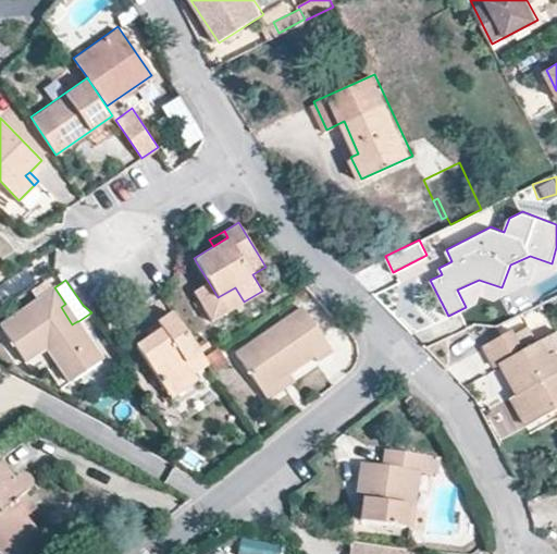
[(212,320),(244,302),(235,287),(218,297),(208,281),(194,290),(212,320)]
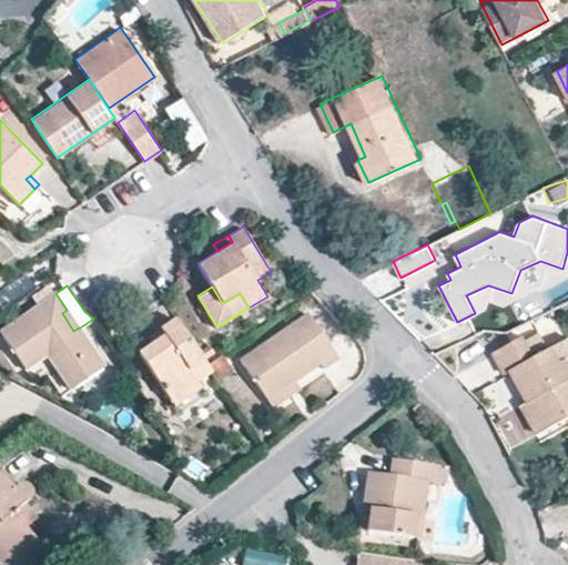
[(104,365),(79,328),(73,331),(62,313),(67,310),(56,293),(54,292),(1,329),(27,366),(48,353),(71,387),(104,365)]
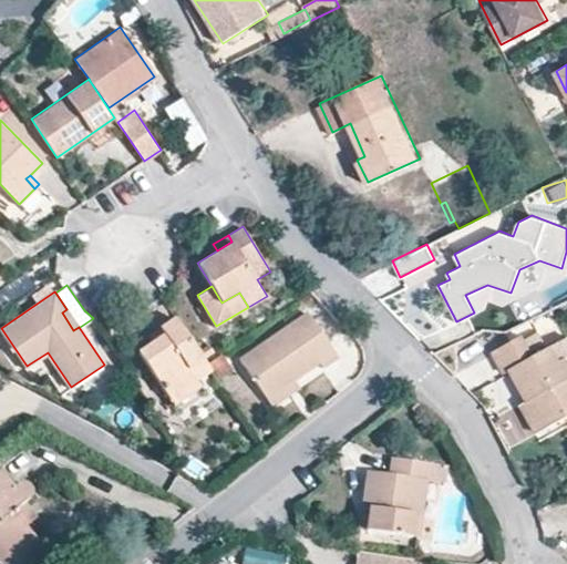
[(174,316),(160,294),(144,305),(158,327),(174,316)]
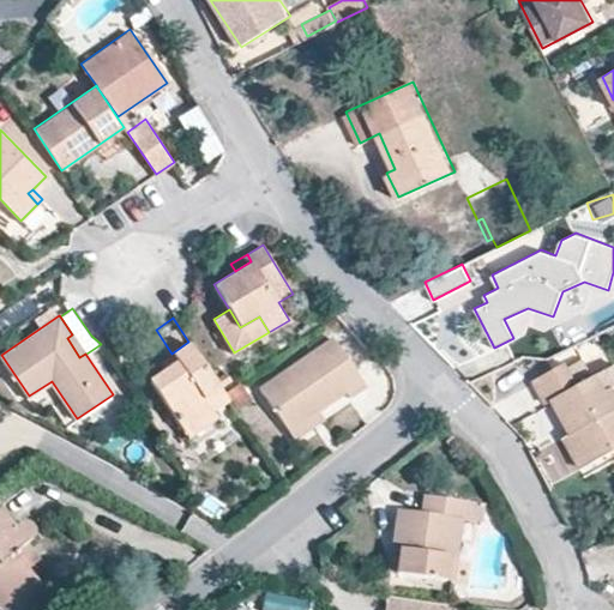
[(350,396),(367,385),(335,337),(259,387),(289,430),(319,409),(345,391),(350,396)]
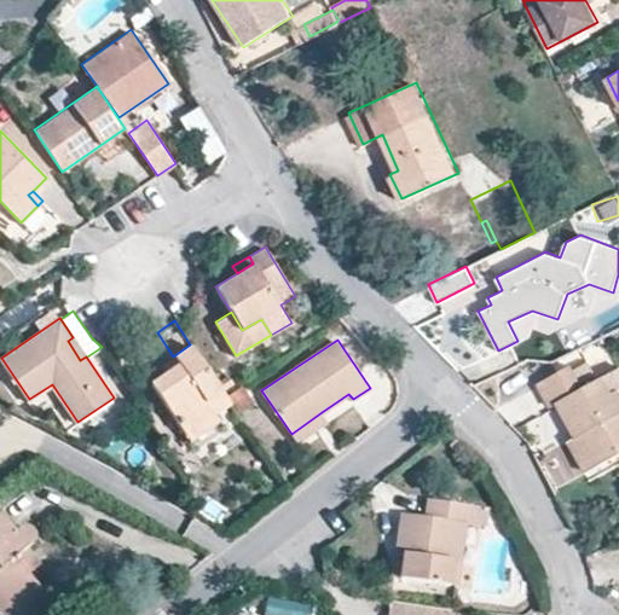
[(215,413),(231,402),(190,344),(173,357),(178,363),(150,382),(190,440),(220,419),(215,413)]
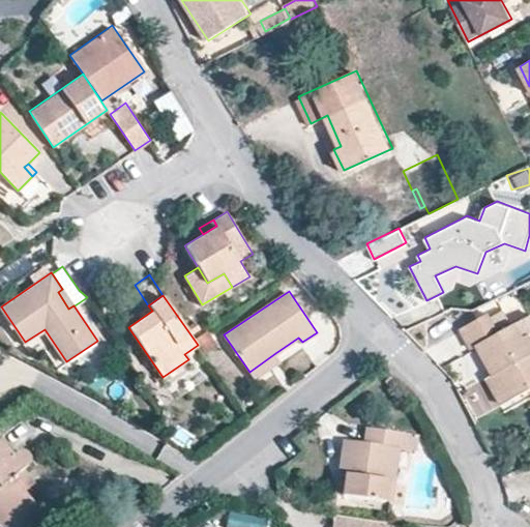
[(529,387),(529,334),(529,332),(523,335),(516,322),(498,331),(488,312),(461,326),(471,347),(477,344),(493,372),(508,400),(529,387)]
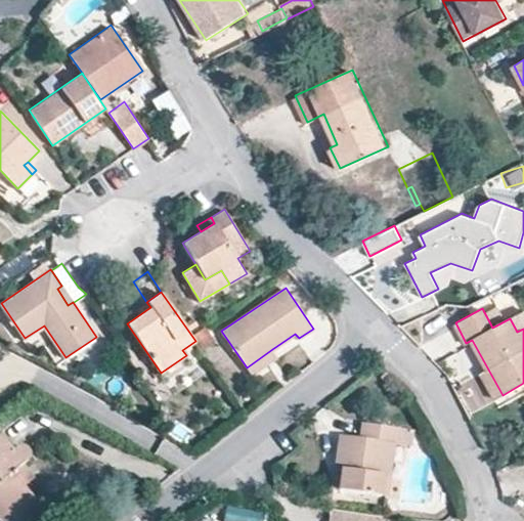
[(251,374),(276,356),(272,349),(247,367),(251,374)]
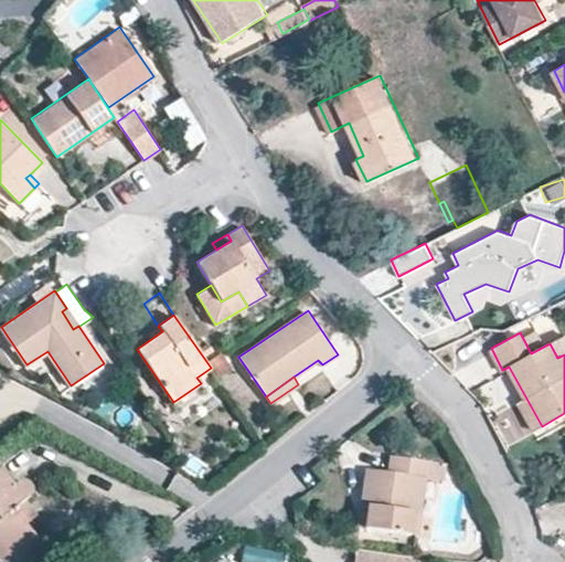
[(542,426),(525,396),(518,401),(534,431),(542,426)]
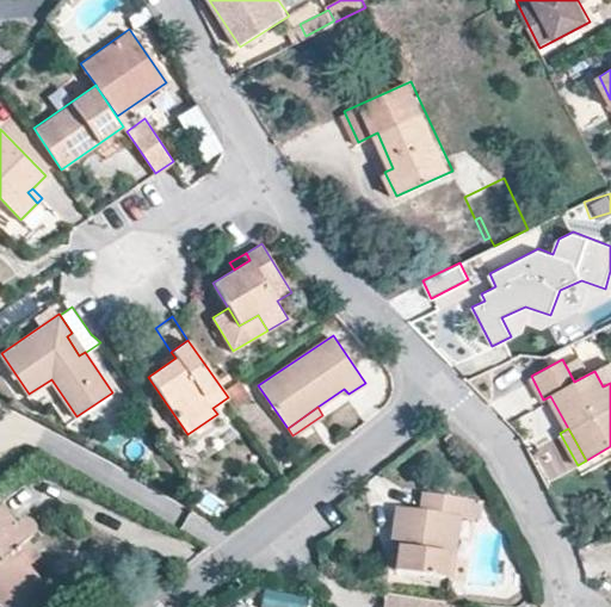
[(181,525),(210,540),(233,500),(204,484),(181,525)]
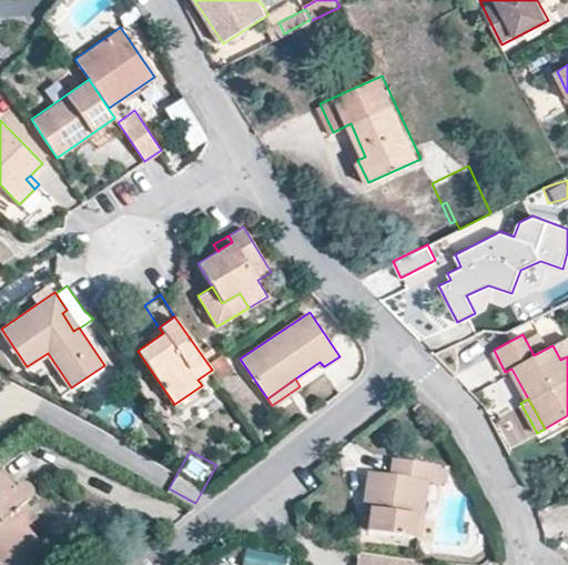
[(413,537),(421,478),(428,480),(430,462),(392,456),(389,474),(368,472),(364,505),(371,506),(367,531),(413,537)]
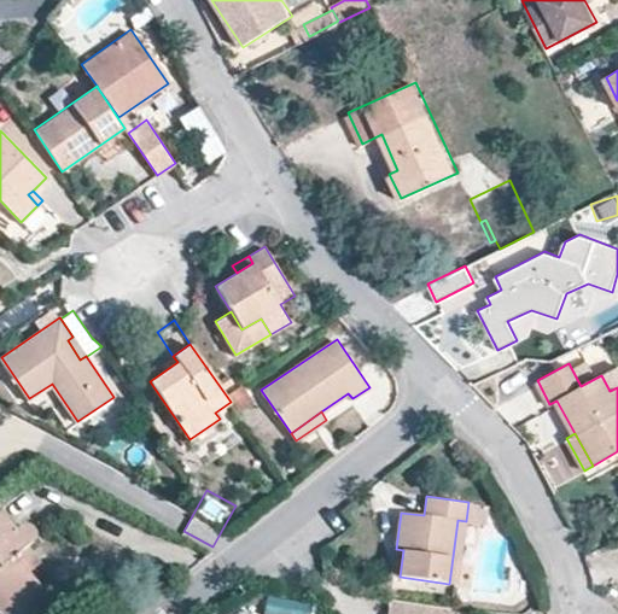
[(28,571),(15,554),(27,544),(33,541),(35,536),(35,531),(33,526),(29,524),(24,524),(21,525),(15,528),(0,509),(0,588),(19,613),(31,613),(50,598),(28,571)]
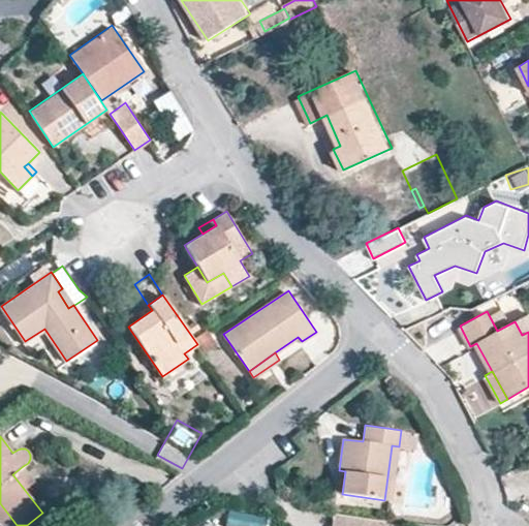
[(392,501),(399,446),(392,445),(384,500),(392,501)]
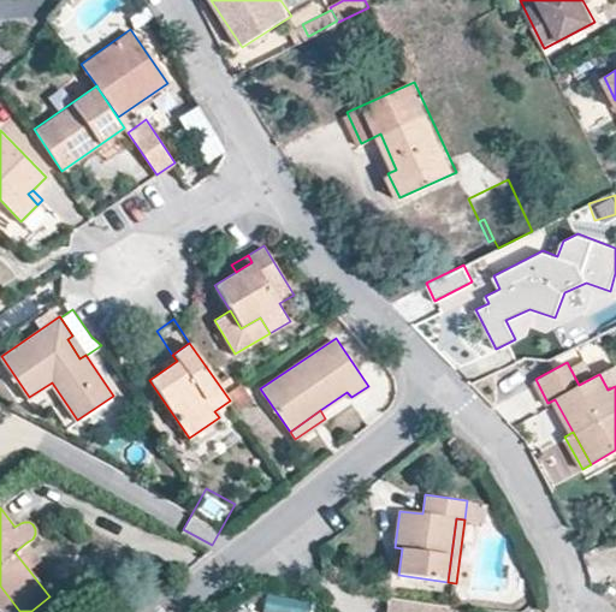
[(40,559),(27,542),(15,552),(28,569),(40,559)]
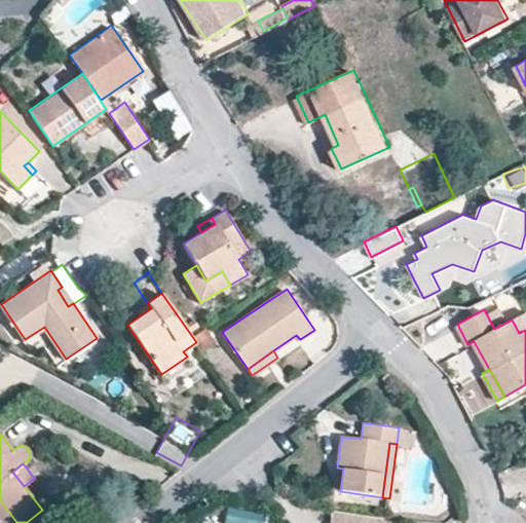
[(340,491),(343,469),(337,468),(334,490),(340,491)]
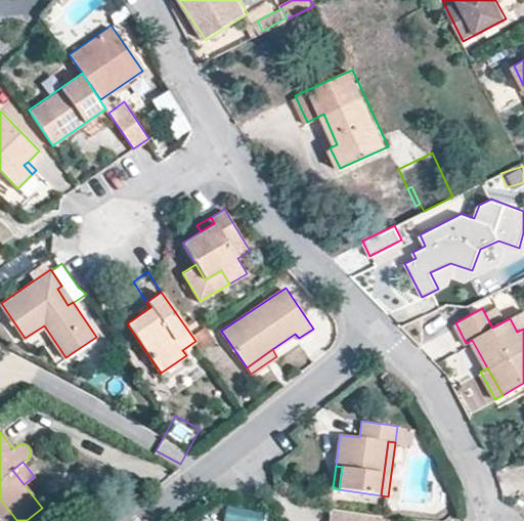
[(513,496),(510,485),(500,487),(503,498),(513,496)]
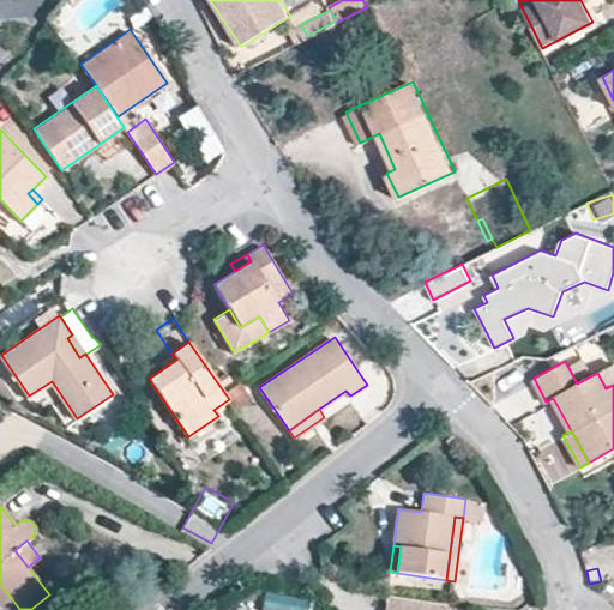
[(19,609),(0,584),(0,608),(1,609),(19,609)]
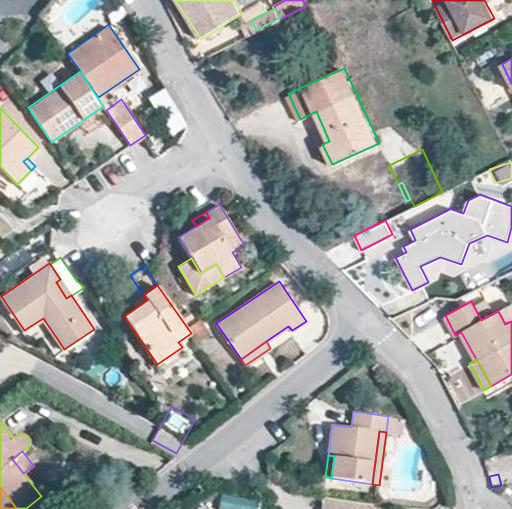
[(222,494),(218,508),(220,508),(253,508),(255,503),(222,494)]
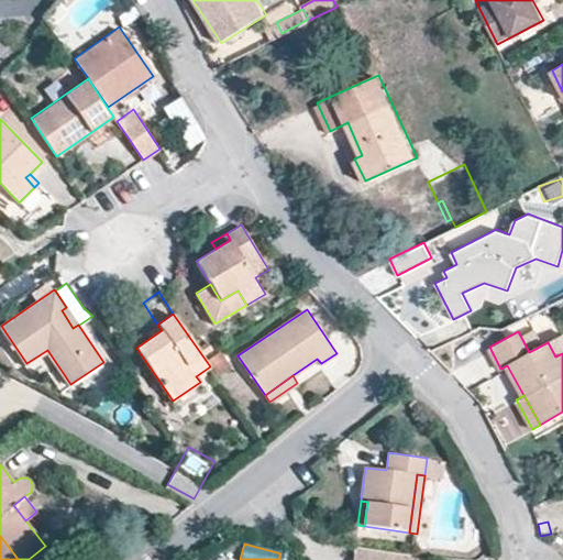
[(408,559),(409,553),(355,546),(352,559),(408,559)]
